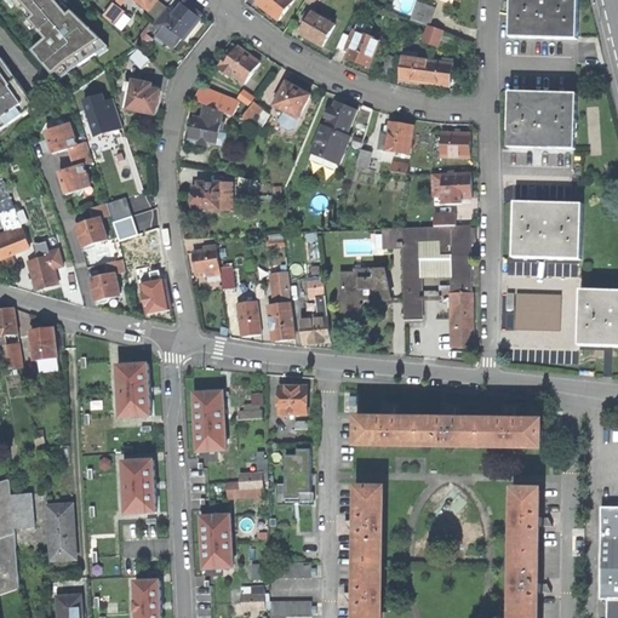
[(11,0),(44,36),(30,49),(53,76),(73,58),(78,63),(96,52),(92,49),(102,39),(70,9),(67,12),(63,7),(66,5),(61,0),(11,0)]
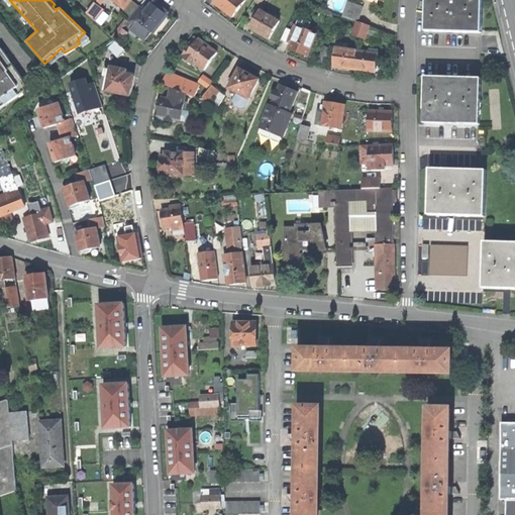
[(102,7),(92,0),(84,10),(93,18),(102,7)]
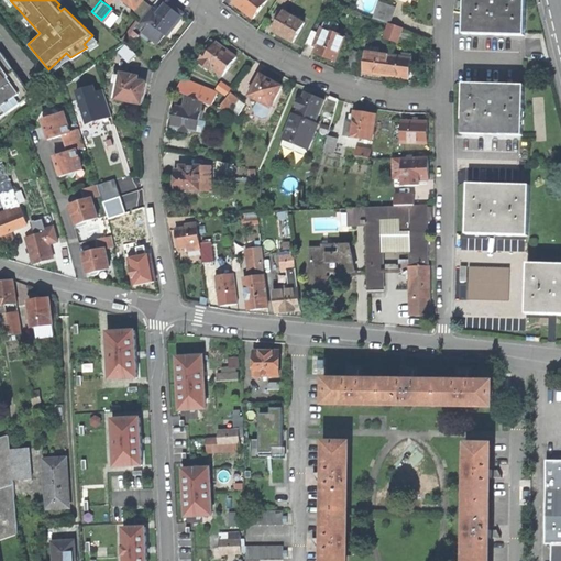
[(147,2),(135,19),(142,23),(139,28),(154,40),(161,31),(164,33),(178,13),(177,12),(179,10),(172,3),(167,0),(163,0),(161,0),(155,8),(147,2)]
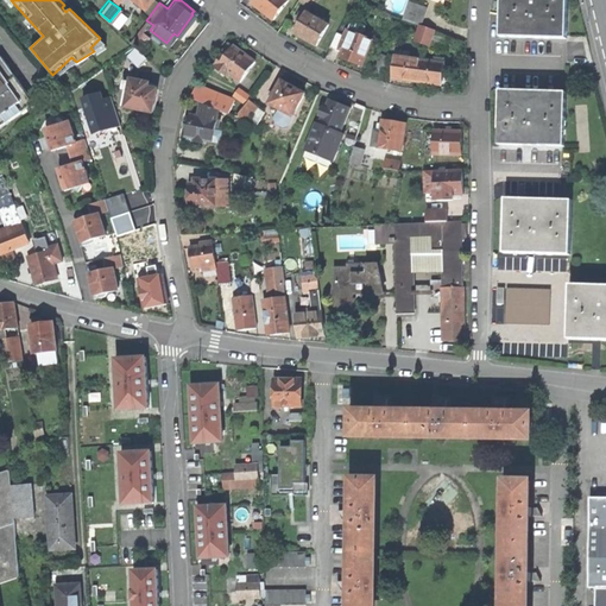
[(270,17),(283,0),(247,0),(259,10),(270,17)]
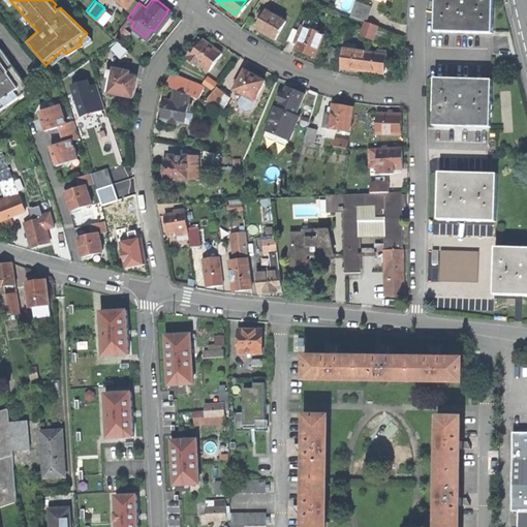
[(302,0),(299,7),(308,11),(314,0),(302,0)]
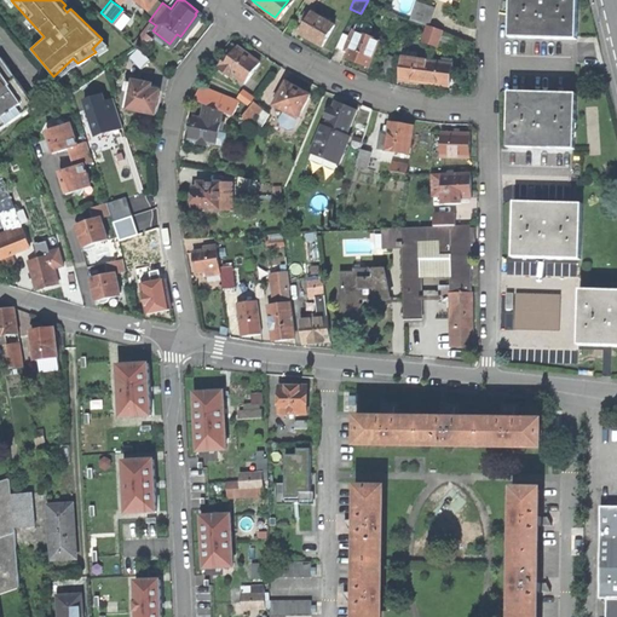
[(411,0),(405,16),(424,22),(431,4),(420,0),(411,0)]
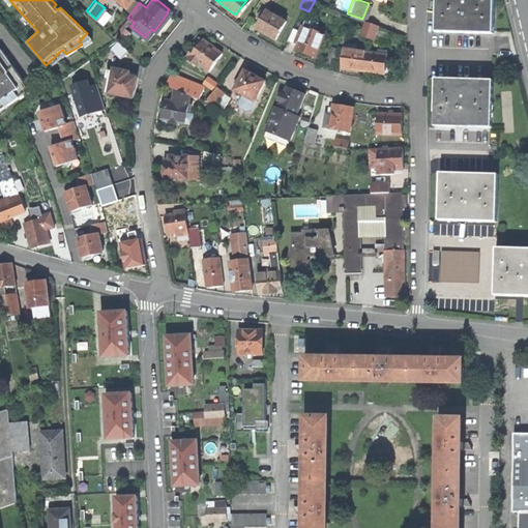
[(462,31),(492,31),(493,0),(434,0),(434,30),(462,31)]
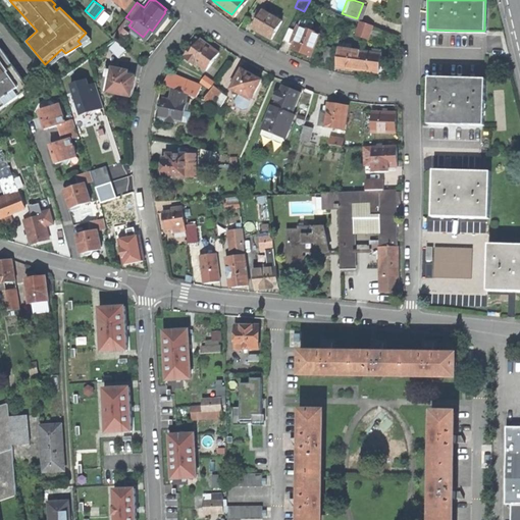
[(269,37),(279,18),(260,8),(250,27),(261,33),(269,37)]
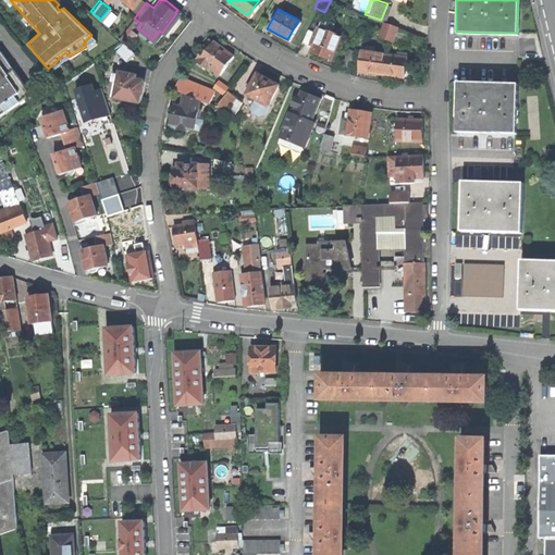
[(387,22),(382,21),(378,35),(383,37),(387,22)]
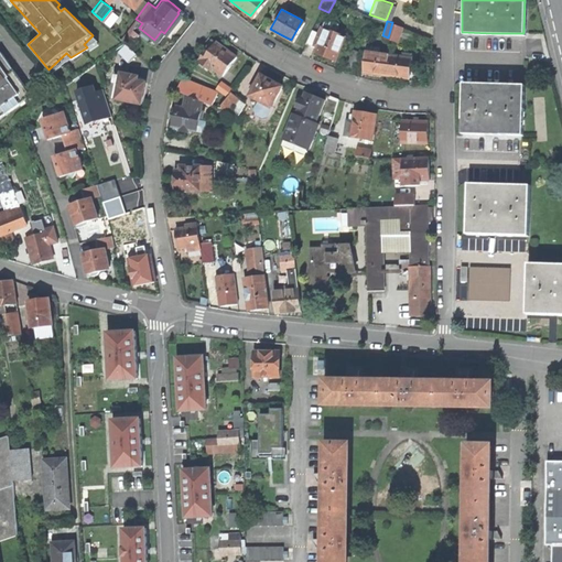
[(399,24),(392,22),(388,38),(395,40),(399,24)]
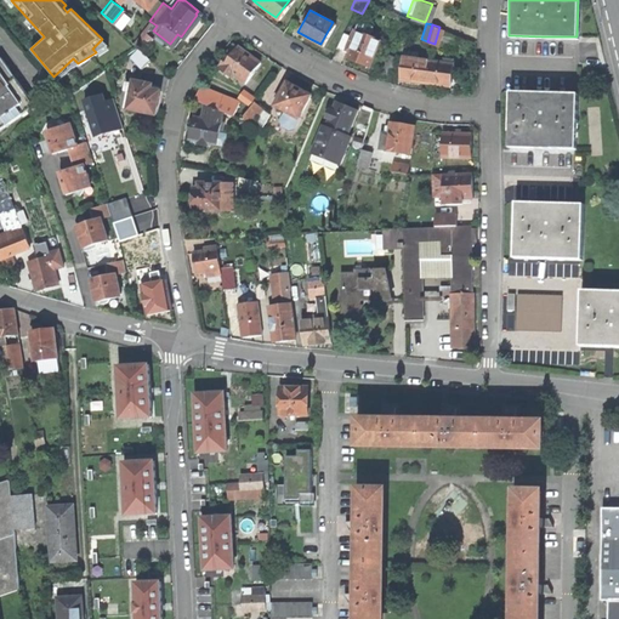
[(365,64),(376,38),(351,27),(346,40),(351,41),(345,56),(355,60),(365,64)]
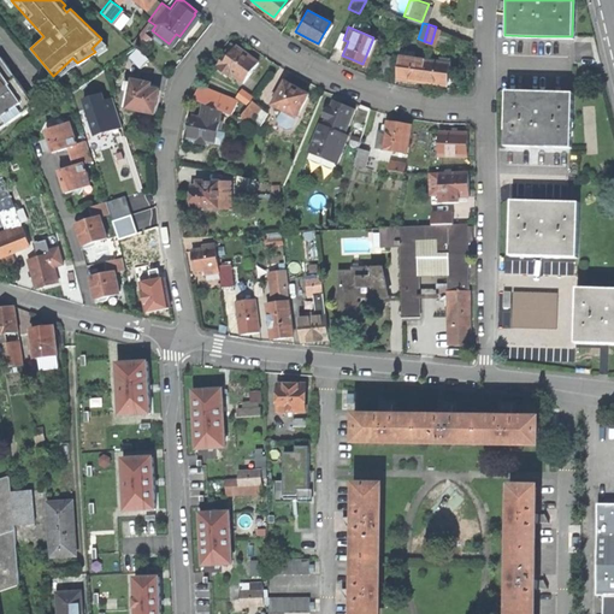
[(106,43),(101,39),(92,48),(95,52),(106,43)]
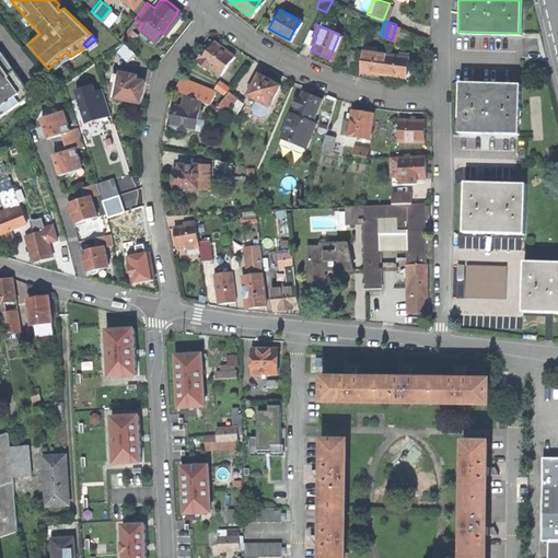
[(197,57),(196,60),(208,69),(210,67),(220,73),(233,56),(221,47),(213,41),(212,42),(209,39),(197,57)]
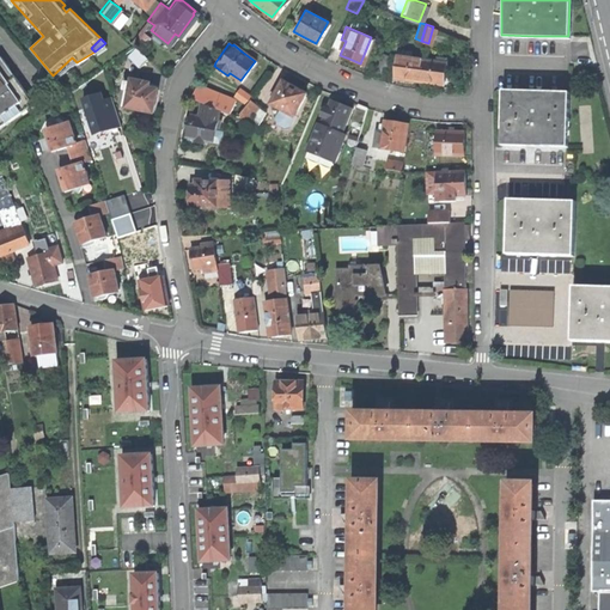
[(141,66),(148,58),(138,46),(129,54),(141,66)]
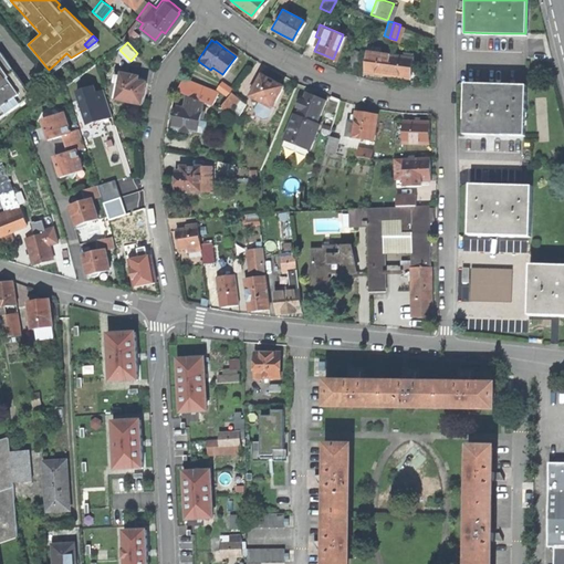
[(354,64),(358,51),(352,49),(347,62),(354,64)]
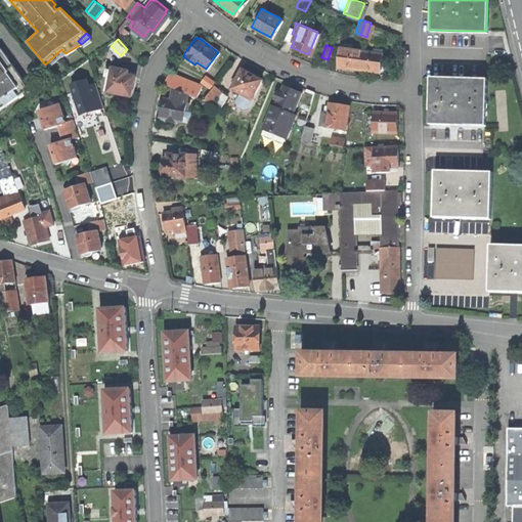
[(344,66),(356,68),(359,48),(338,45),(336,64),(344,66)]
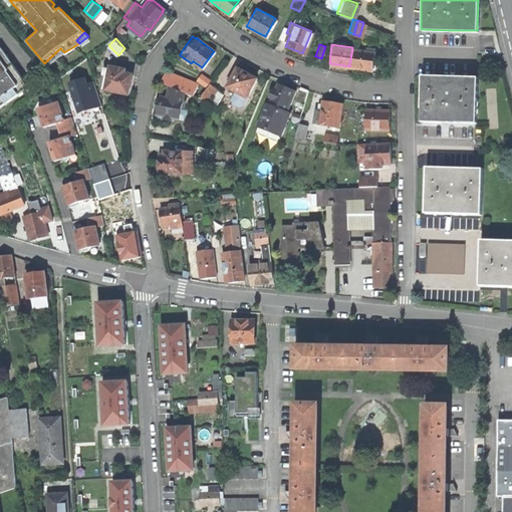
[(0,104),(17,93),(18,94),(28,87),(10,60),(0,46),(0,104)]
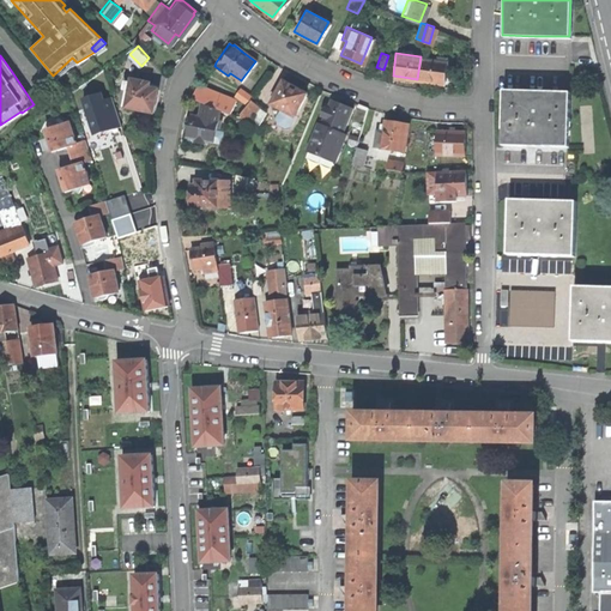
[(429,80),(442,83),(446,60),(421,56),(417,79),(429,80)]
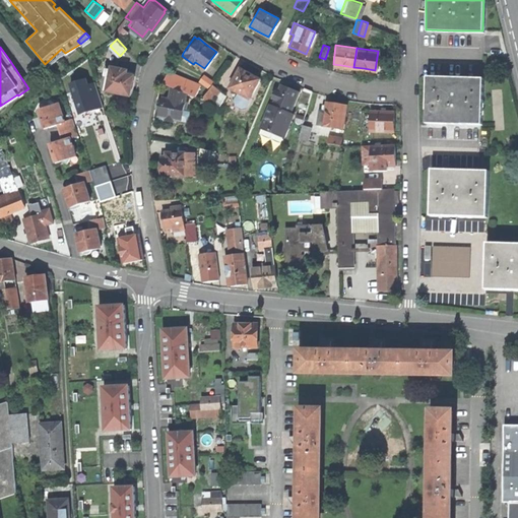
[(58,59),(65,53),(61,49),(45,64),(48,67),(58,59)]
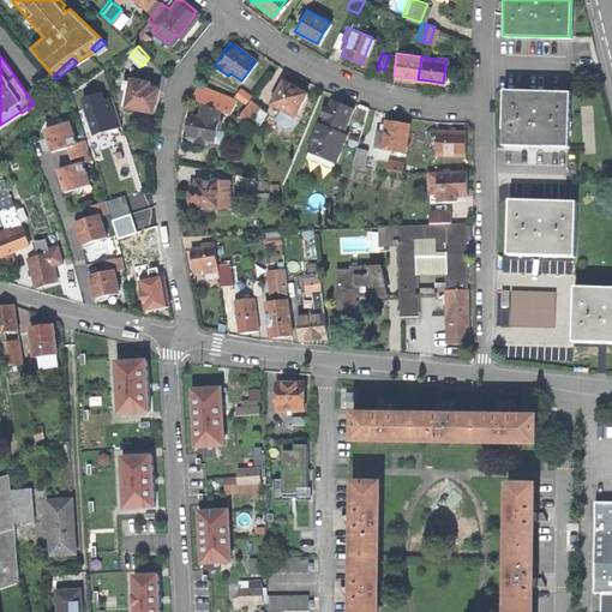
[(125,106),(151,112),(156,88),(148,87),(148,83),(149,82),(131,78),(125,106)]
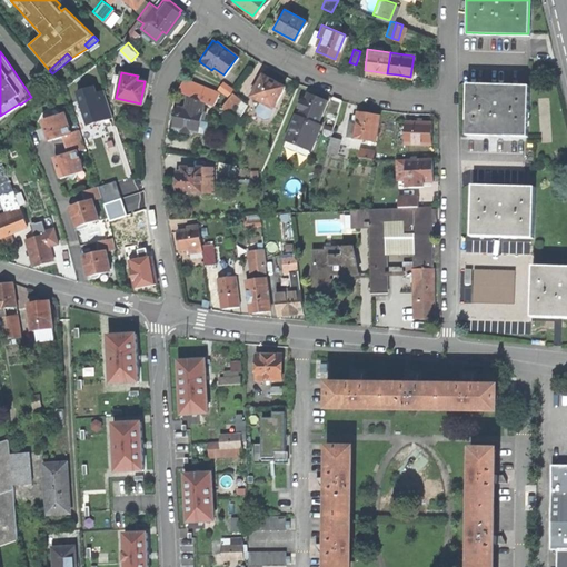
[(260,72),(249,92),(259,98),(255,107),(256,112),(264,115),(269,112),(274,105),(272,103),(281,83),(272,78),(260,72)]
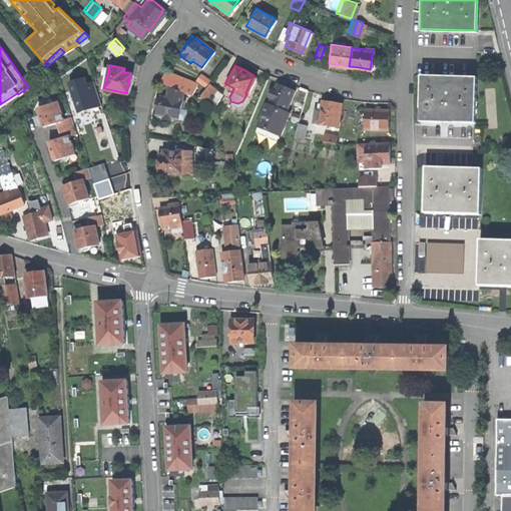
[(191,95),(195,83),(164,70),(159,82),(168,85),(182,91),(191,95)]
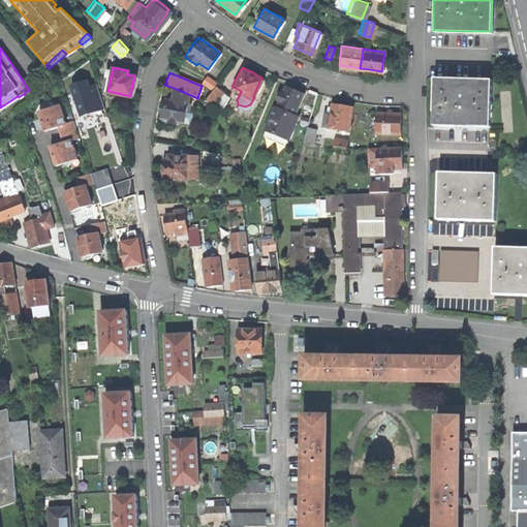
[(216,82),(206,73),(202,79),(212,87),(214,84),(216,82)]
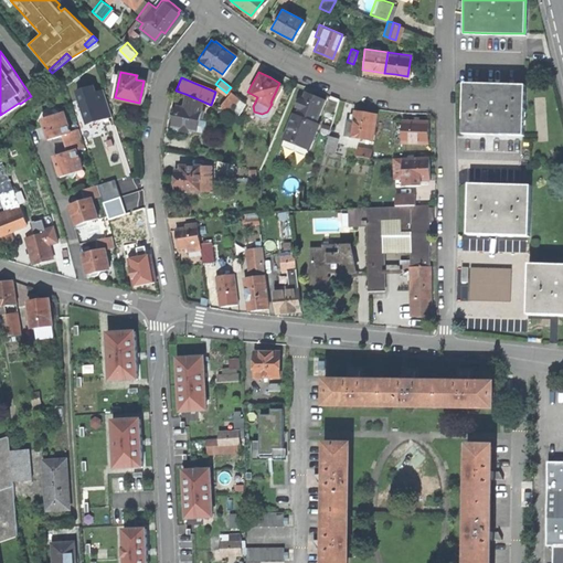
[(521,134),(522,83),(461,81),(460,133),(487,133),(521,134)]
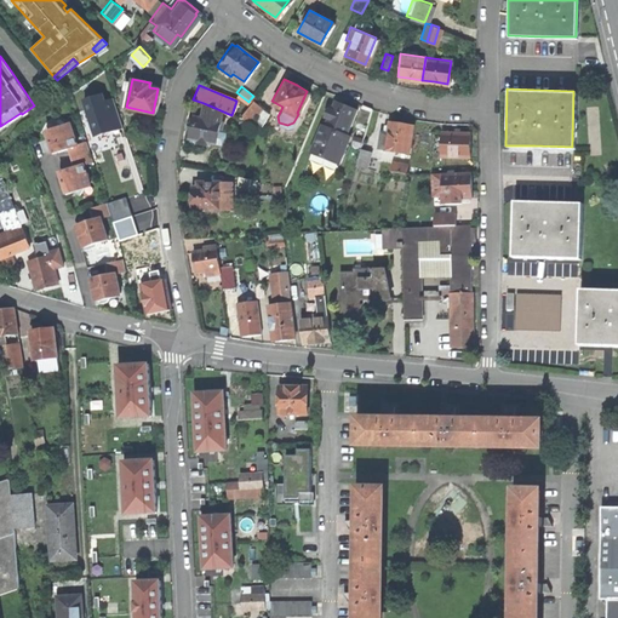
[(101,93),(83,98),(93,135),(114,129),(121,126),(112,97),(103,99),(101,93)]
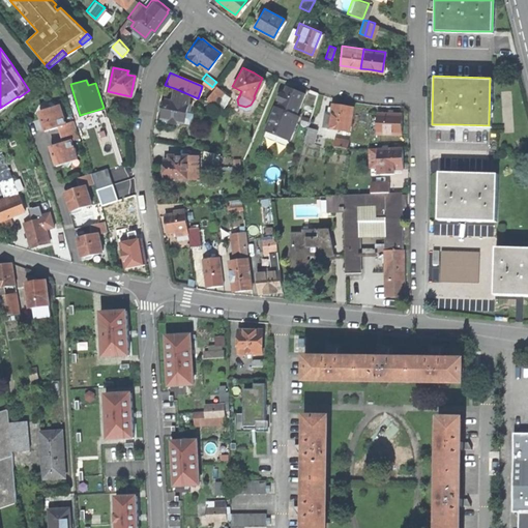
[(211,101),(222,89),(214,84),(212,87),(203,98),(211,101)]
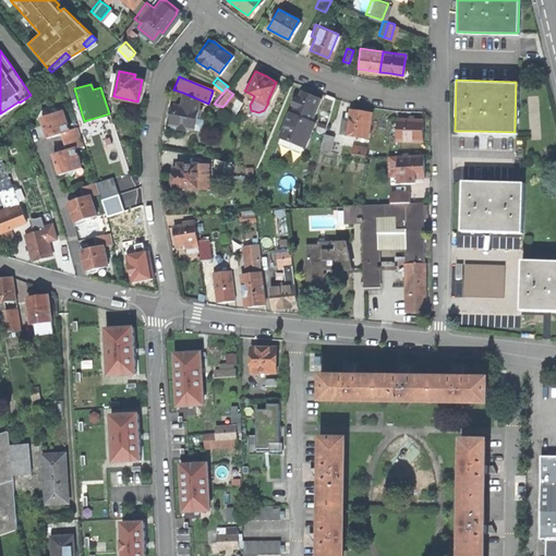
[(297,96),(292,95),(290,103),(293,104),(291,110),(288,109),(279,133),(289,137),(288,140),(303,145),(313,119),(310,118),(318,96),(310,93),(299,88),(297,96)]
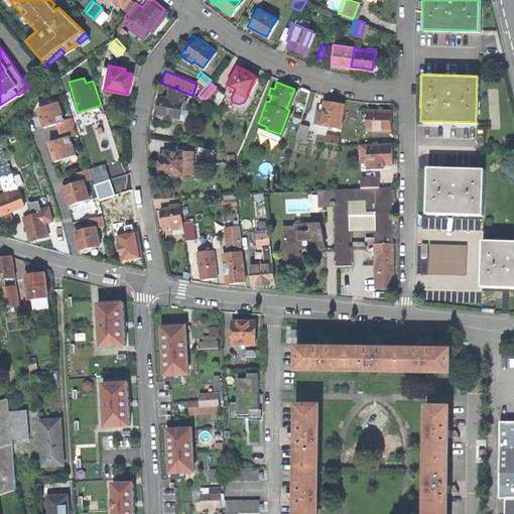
[(167,97),(181,100),(183,92),(169,86),(167,97)]
